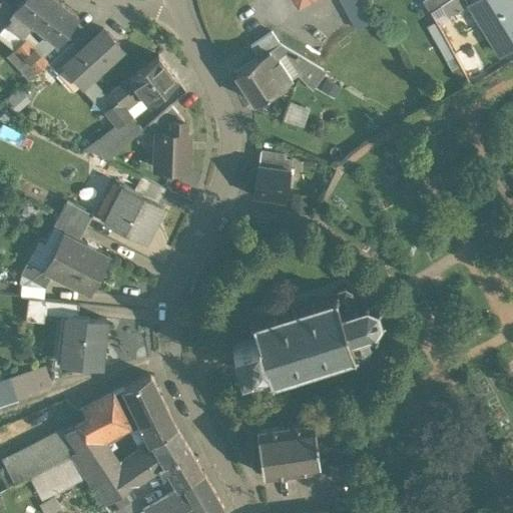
[(4,0),(1,0),(0,1),(0,22),(4,26),(6,23),(5,23),(16,11),(13,9),(14,8),(4,0)]
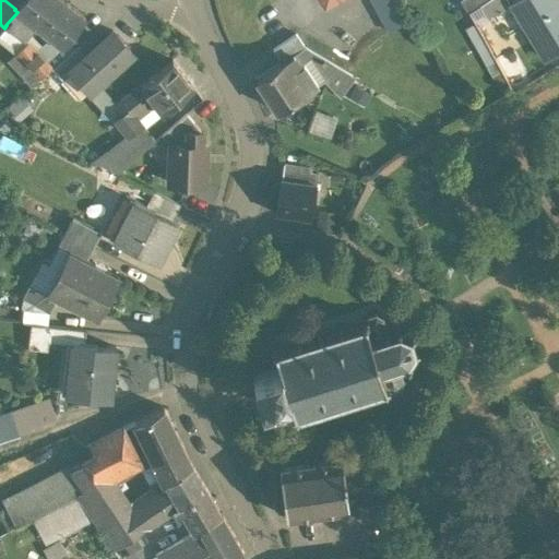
[(64,2),(60,0),(21,0),(15,9),(14,10),(18,12),(35,26),(40,31),(64,2)]
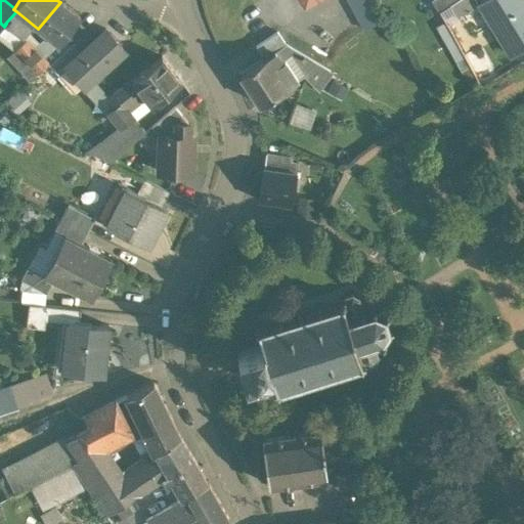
[(446,0),(431,0),(438,11),(449,4),(446,0)]
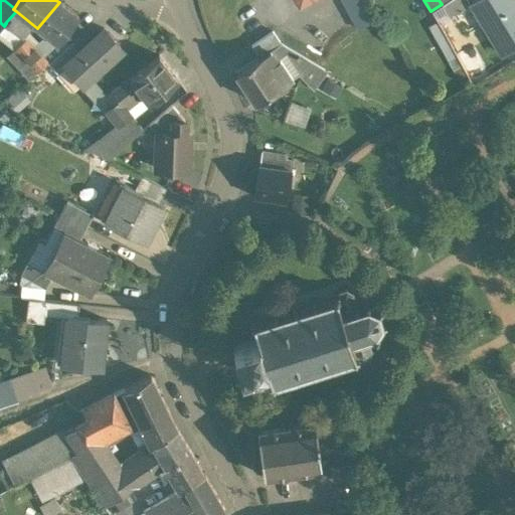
[(470,4),(467,0),(448,0),(442,4),(450,17),(470,4)]
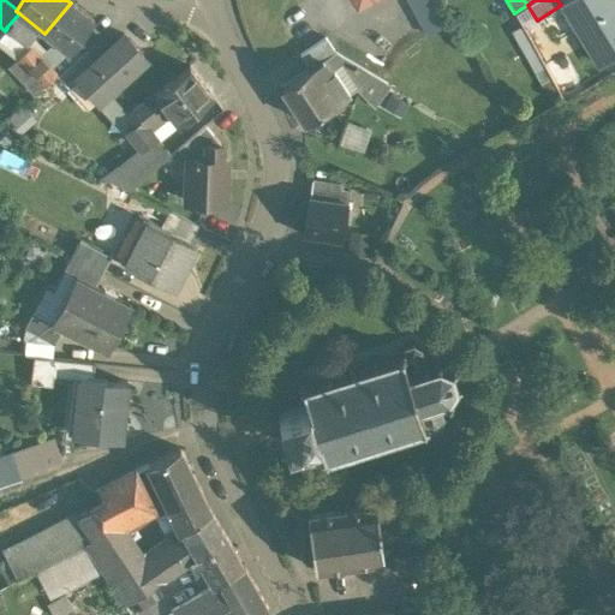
[(614,7),(610,0),(566,0),(562,3),(599,64),(614,53),(614,7)]
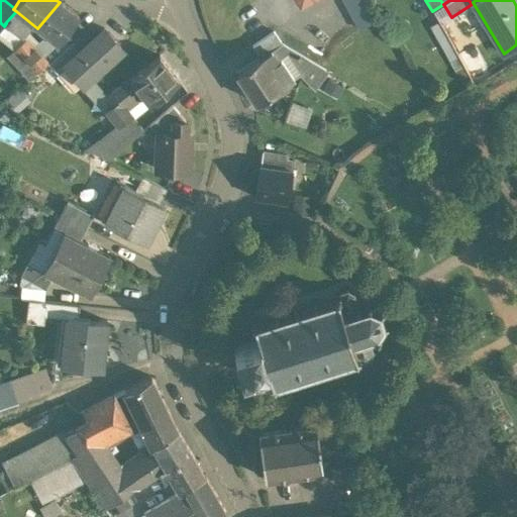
[(60,2),(37,28),(46,35),(56,42),(58,43),(78,17),(60,2)]
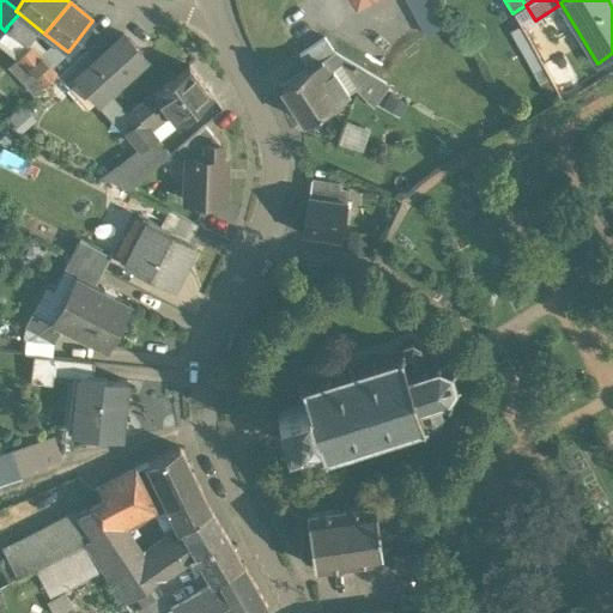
[(38,29),(19,13),(6,28),(7,28),(25,43),(38,29)]
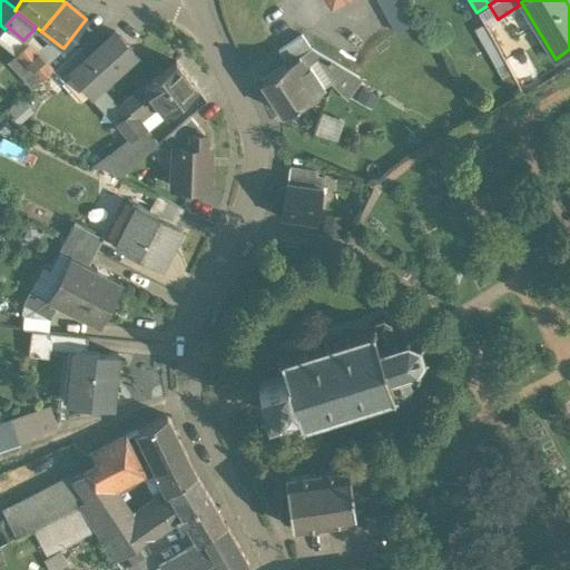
[(134,53),(114,31),(89,55),(71,70),(74,71),(91,91),(134,53)]
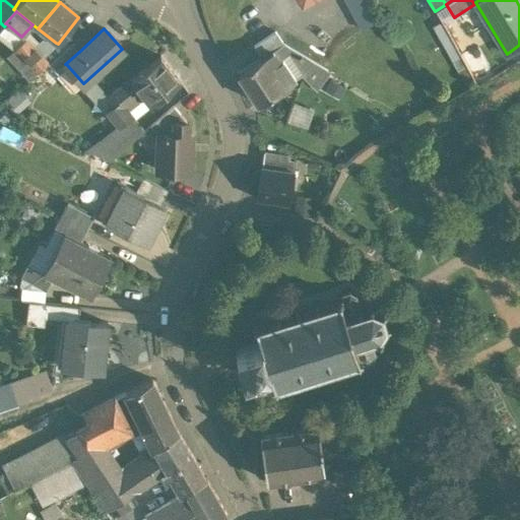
[(275,33),(253,47),(261,59),(283,44),(275,33)]
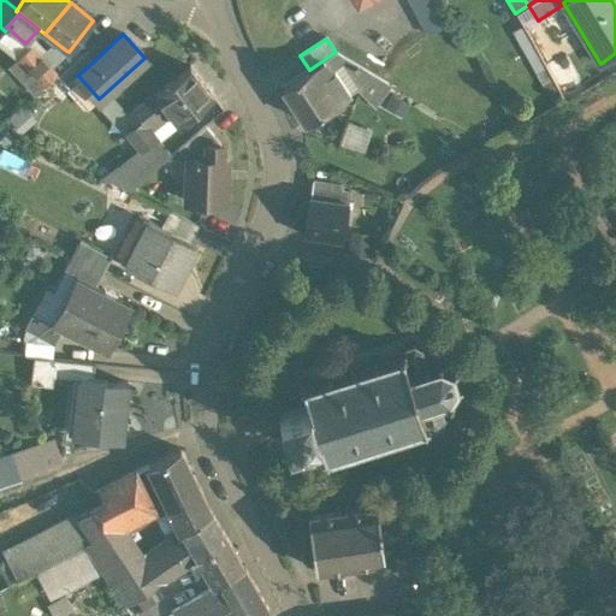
[(66,51),(55,42),(39,55),(47,65),(66,51)]
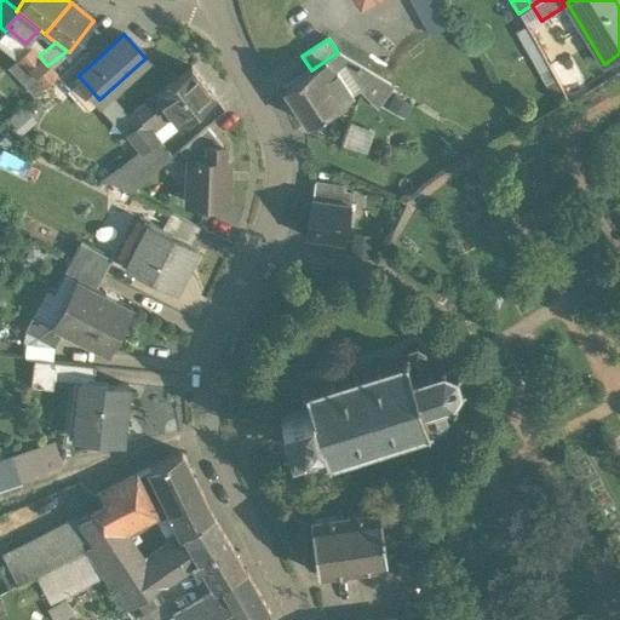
[(39,56),(32,47),(18,58),(32,73),(45,87),(57,75),(39,56)]
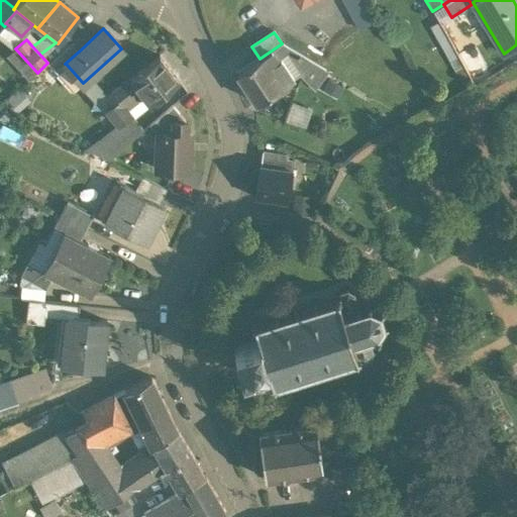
[(73,40),(47,64),(57,73),(67,65),(65,64),(81,49),(73,40)]
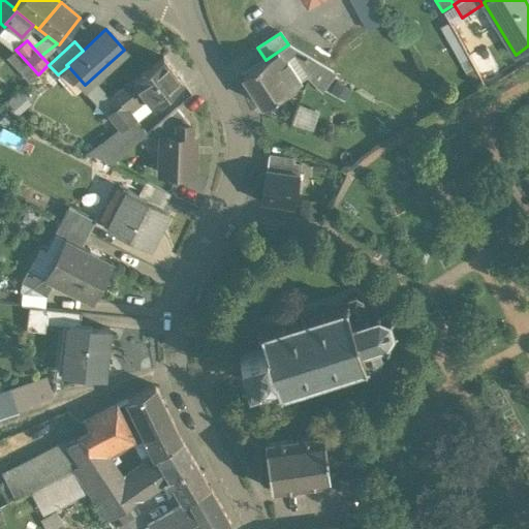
[(266,60),(242,75),(262,105),(277,96),(281,101),(288,96),(285,91),(289,88),(288,87),(300,80),(307,74),(299,63),(308,57),(290,47),(288,44),(266,60)]
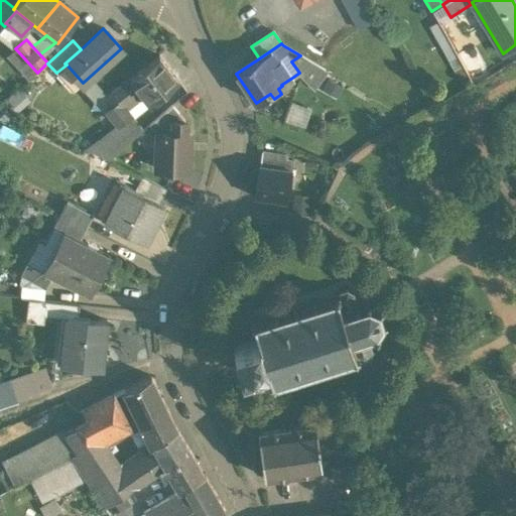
[(177,80),(158,55),(130,78),(148,102),(177,80)]
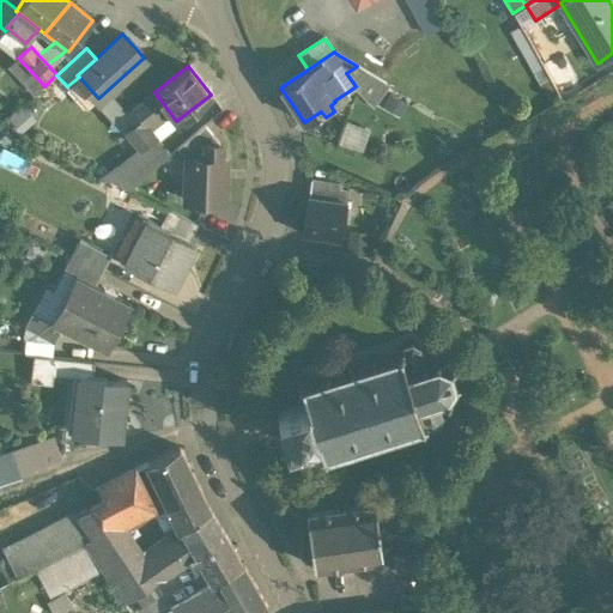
[(386,83),(357,66),(346,73),(356,86),(371,103),(386,83)]
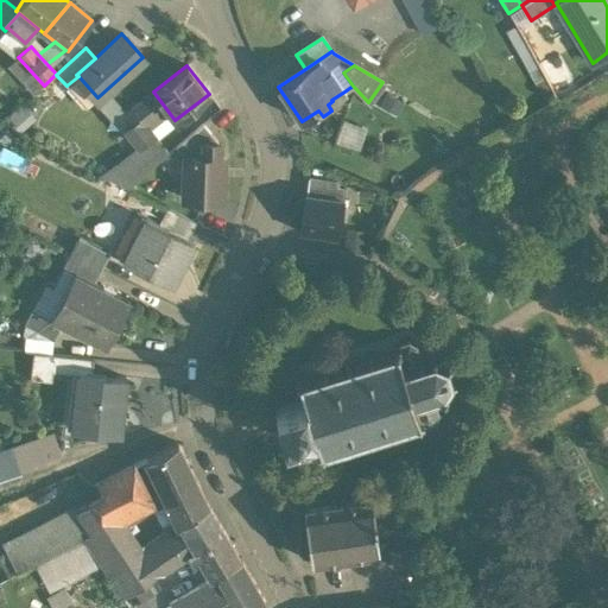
[(44,86),(31,71),(23,80),(35,93),(44,86)]
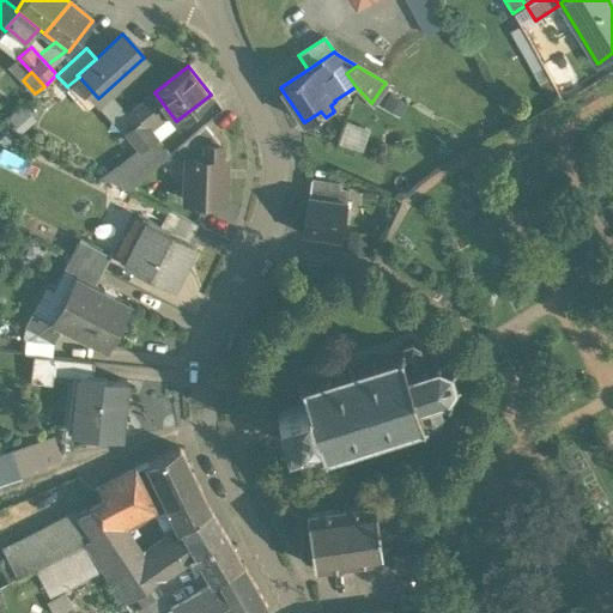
[(98,98),(79,77),(68,87),(87,109),(98,98)]
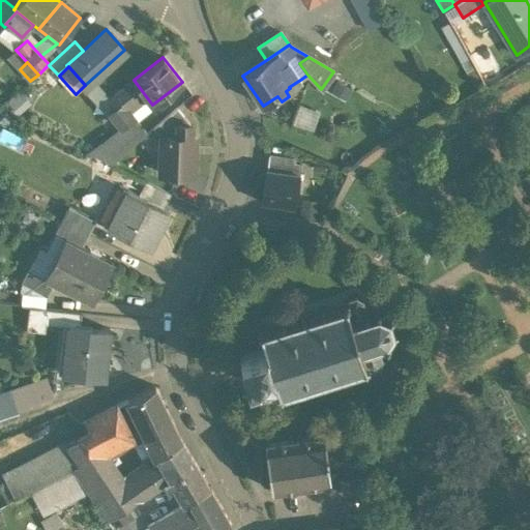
[(152,105),(134,80),(115,94),(121,102),(122,101),(136,118),(152,105)]
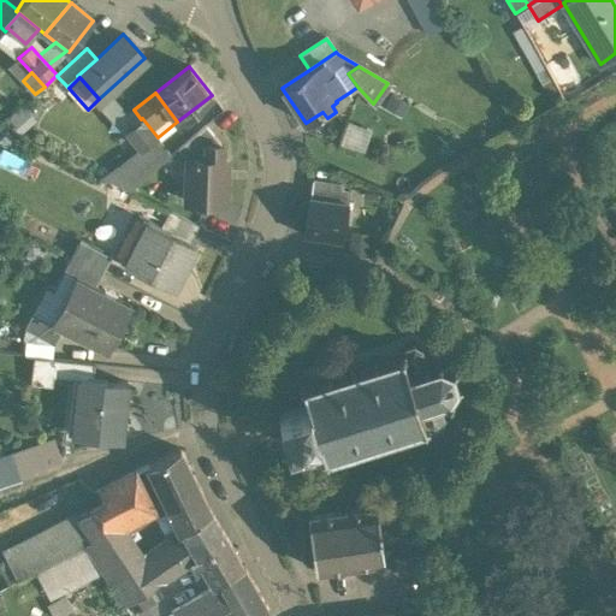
[(134,110),(123,118),(130,128),(126,130),(141,148),(142,149),(158,137),(142,118),(141,119),(134,110)]
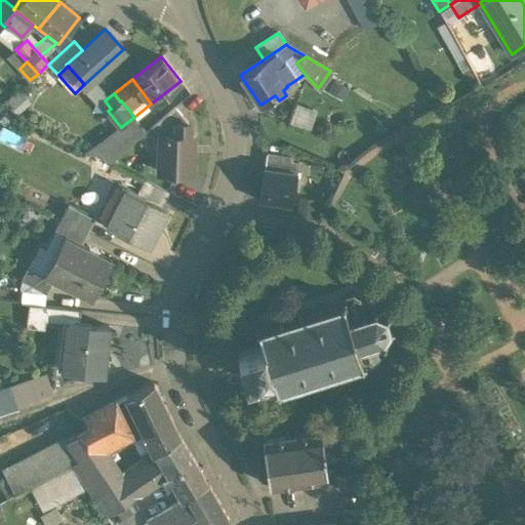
[(189,123),(174,107),(151,126),(160,136),(160,134),(174,135),(174,122),(189,123)]
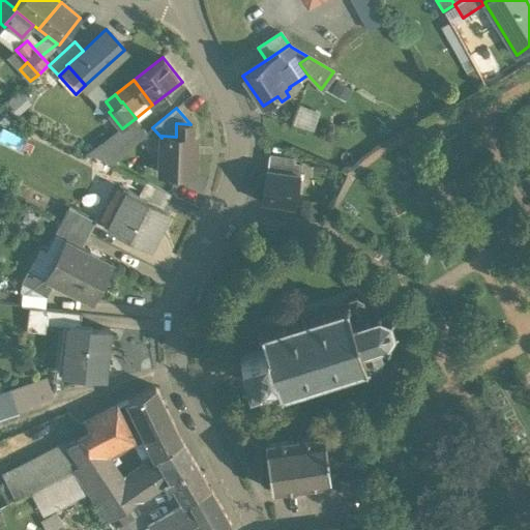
[(318,114),(299,109),(294,125),(313,130),(318,114)]
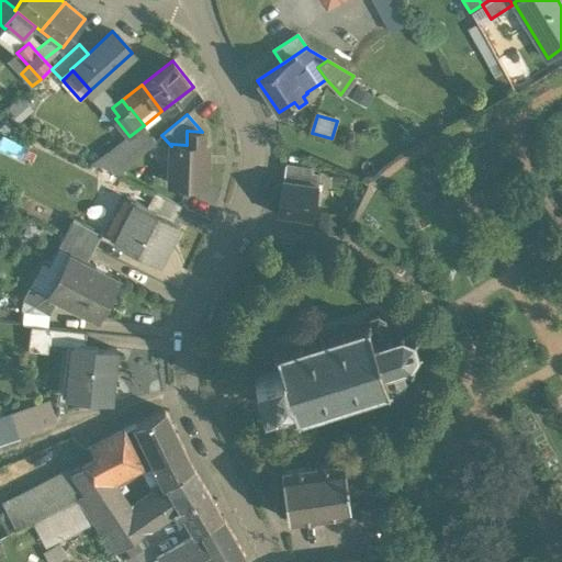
[(144,125),(130,136),(128,135),(92,161),(117,173),(156,141),(144,125)]
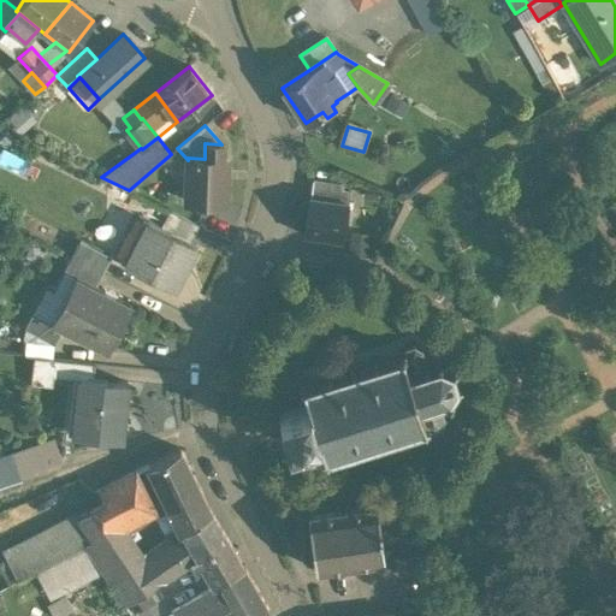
[(221,144),(205,143),(205,159),(188,158),(188,160),(187,201),(224,202),(225,159),(221,159),(223,144),(221,144)]
